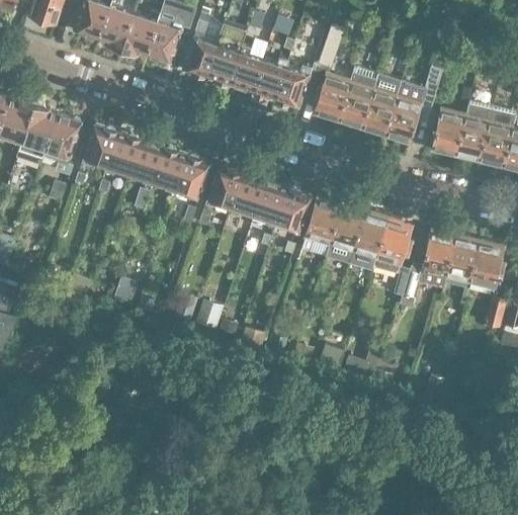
[(0,0),(0,7),(12,11),(13,9),(25,13),(29,0),(0,0)]
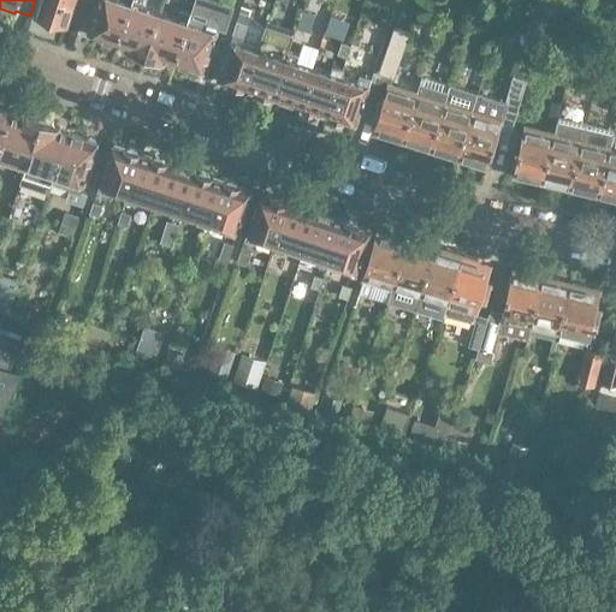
[(39,0),(34,17),(41,19),(43,23),(54,27),(58,25),(65,28),(75,0),(82,0),(89,3),(89,0),(39,0)]
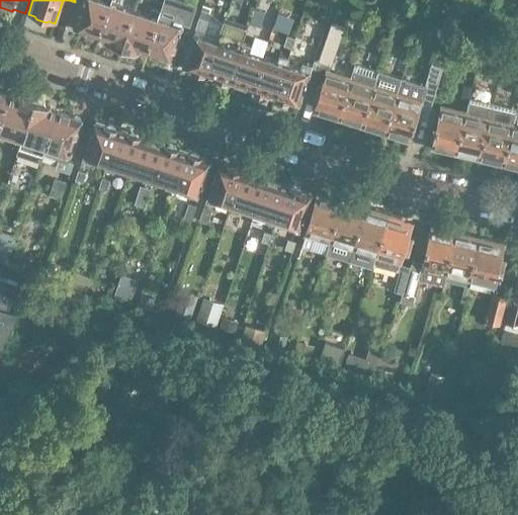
[(83,0),(73,29),(98,37),(110,3),(110,0),(83,0)]
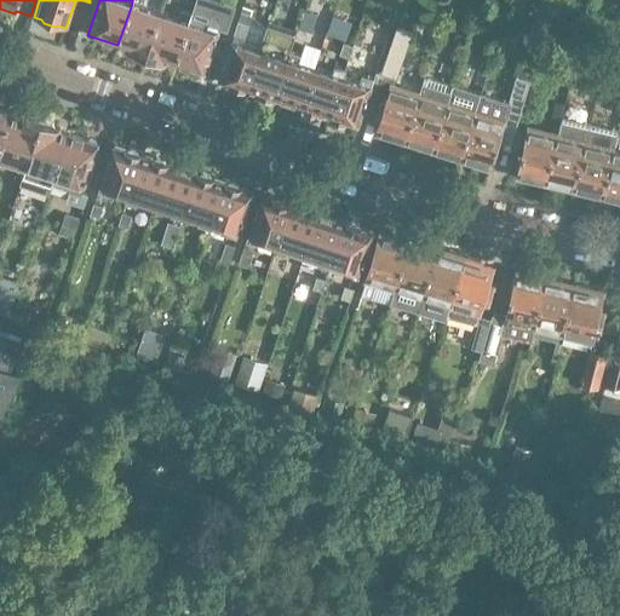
[(188,23),(174,64),(204,74),(220,24),(229,27),(233,13),(196,1),(188,23)]
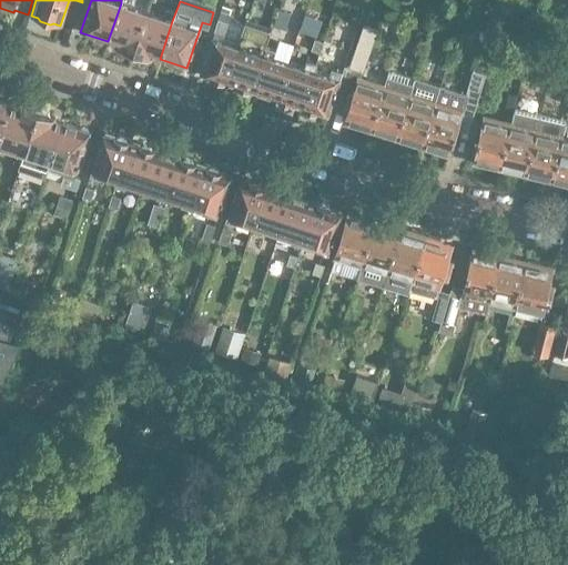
[(121,3),(108,41),(117,44),(115,46),(133,52),(146,12),(121,3)]
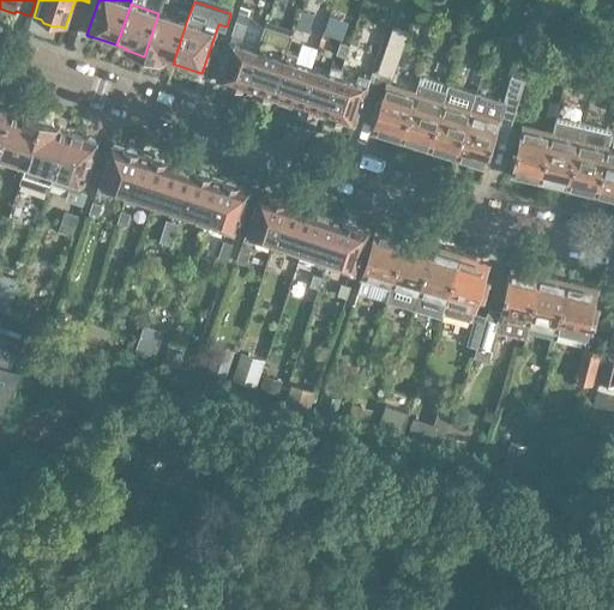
[(216,79),(217,80),(244,89),(257,50),(264,26),(247,20),(250,14),(240,12),(230,41),(229,41),(216,79)]
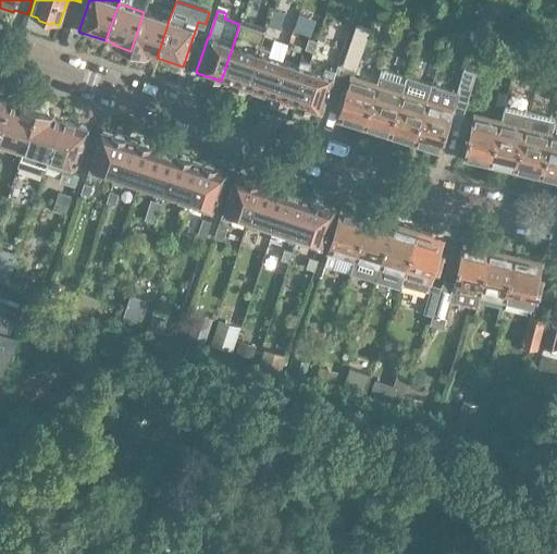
[(144,12),(131,51),(148,57),(149,54),(157,58),(169,21),(144,12)]
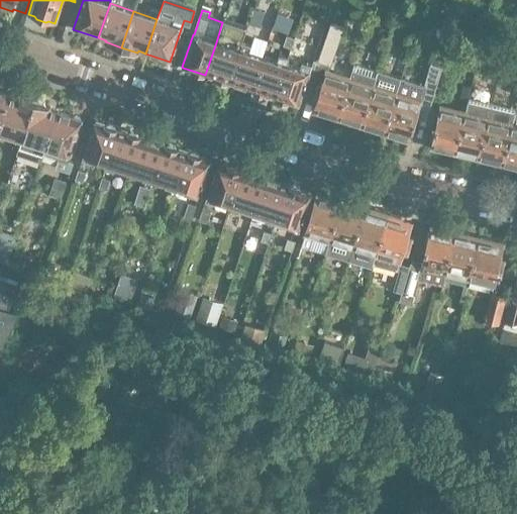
[(216,42),(205,75),(228,83),(239,49),(226,45),(228,40),(226,39),(232,19),(225,17),(218,37),(217,42),(216,42)]
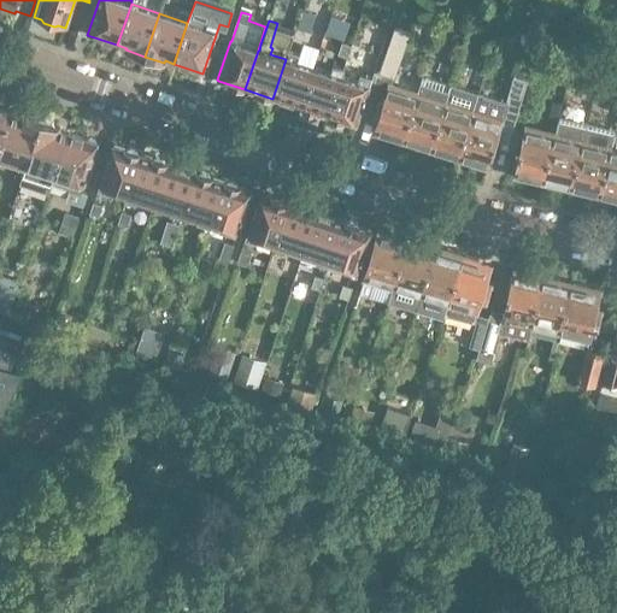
[(394,29),(378,75),(395,81),(411,35),(394,29)]
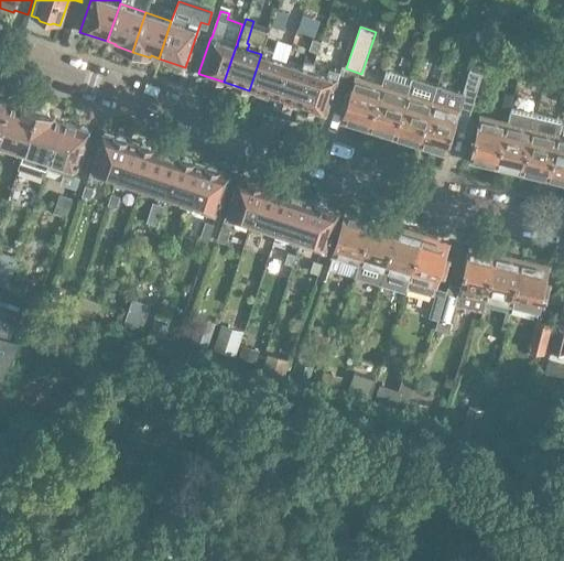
[(275,41),(279,31),(271,28),(267,39),(275,41)]
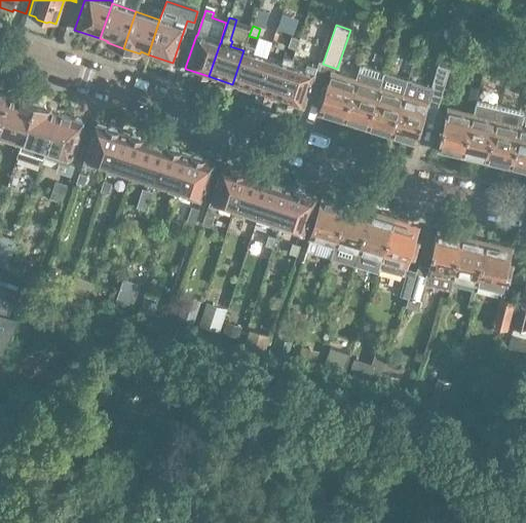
[(292,39),(288,48),(296,51),(300,42),(292,39)]
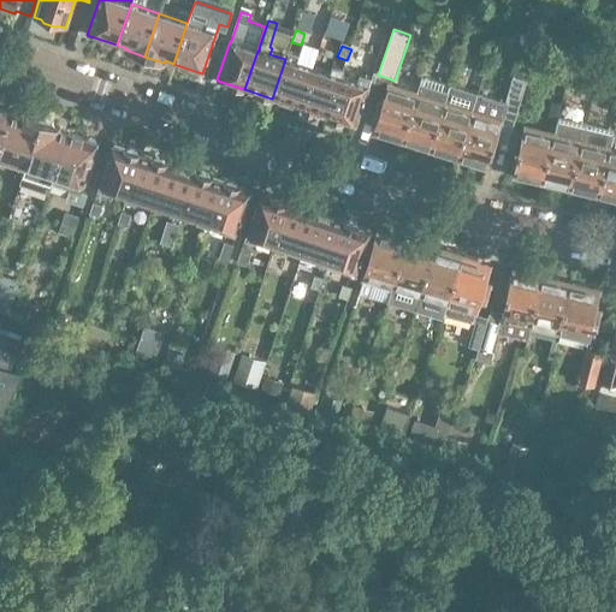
[(285,59),(272,99),(300,107),(312,69),(297,64),(300,57),(288,53),(285,59)]
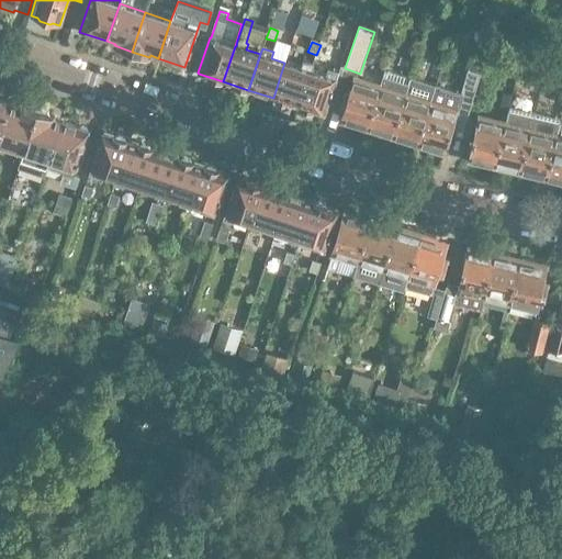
[(284,63),(273,98),(299,107),(310,70),(312,71),(314,66),(312,65),(313,62),(304,58),(302,63),(303,64),(302,68),(284,63)]
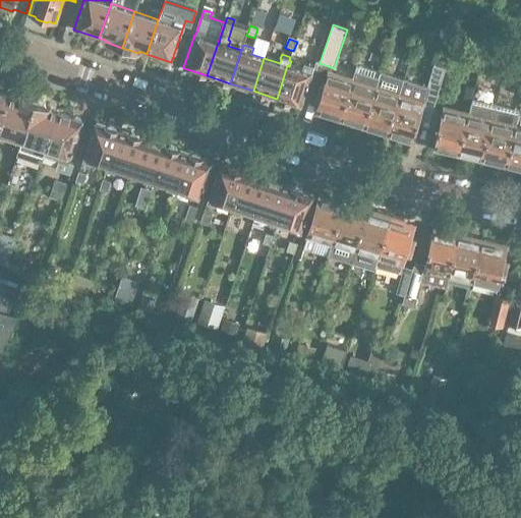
[(287,65),(277,99),(300,106),(310,73),(312,73),(314,68),(304,65),(302,70),(289,66),(287,65)]
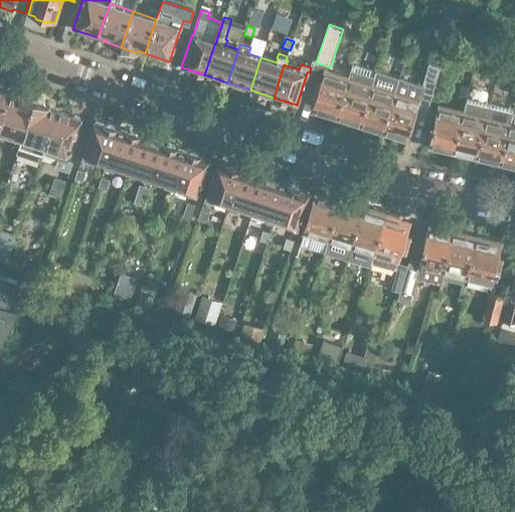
[(346,80),(335,118),(359,125),(374,72),(351,65),(346,80)]
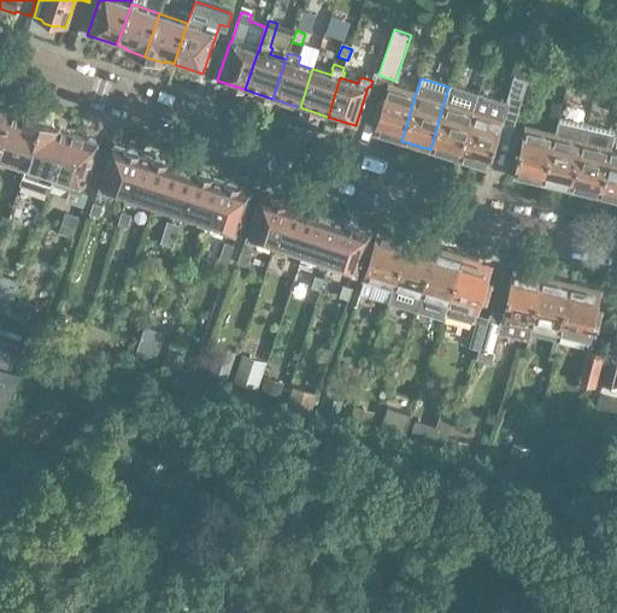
[(476,95),(457,158),(487,168),(503,119),(515,122),(527,83),(513,80),(506,105),(476,95)]
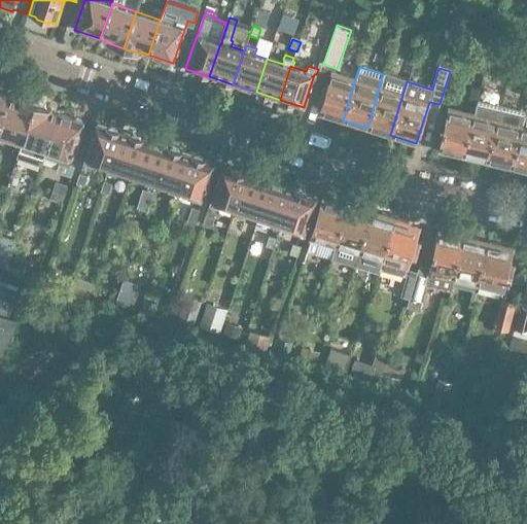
[(383,74),(367,128),(390,135),(407,81),(383,74)]
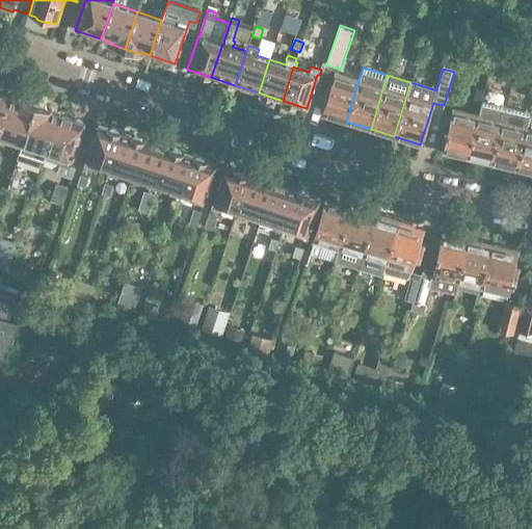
[(322,114),(346,122),(357,83),(335,76),(330,88),(326,86),(322,101),(326,103),(322,114)]
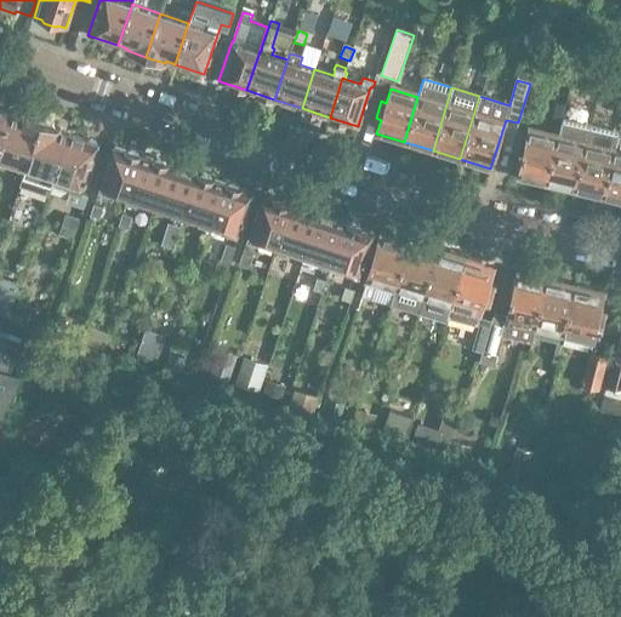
[(556,104),(552,120),(563,123),(567,107),(556,104)]
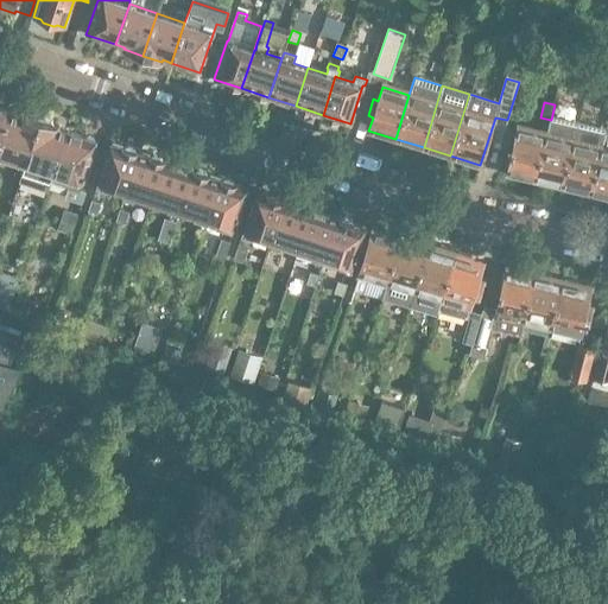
[(10,114),(0,142),(0,165),(4,166),(6,158),(24,164),(38,120),(20,114),(20,118),(10,114)]
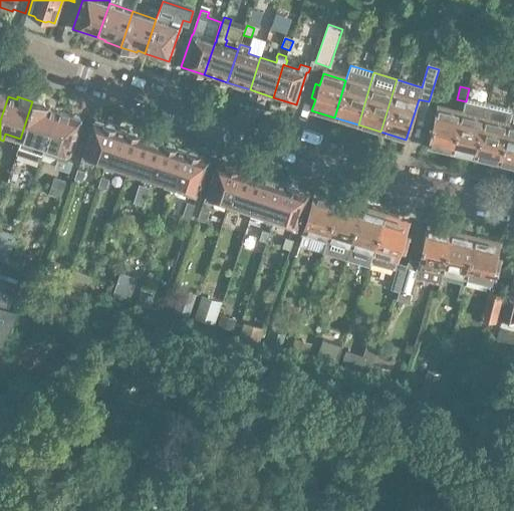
[(32,101),(20,139),(44,147),(54,111),(49,109),(50,107),(32,101)]
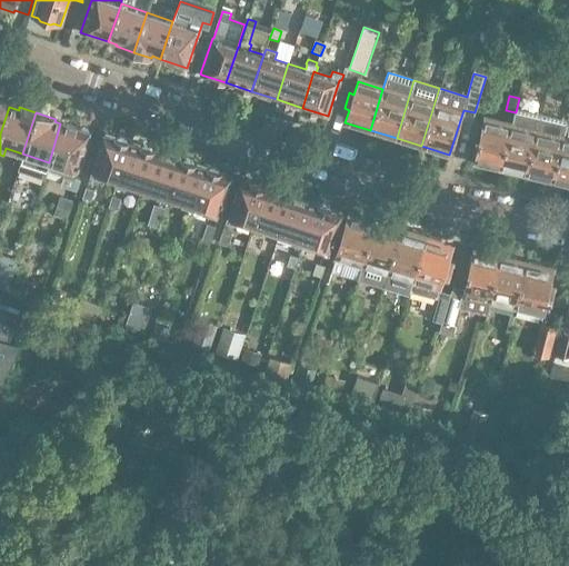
[(512,128),(502,170),(527,176),(541,119),(516,113),(512,128)]
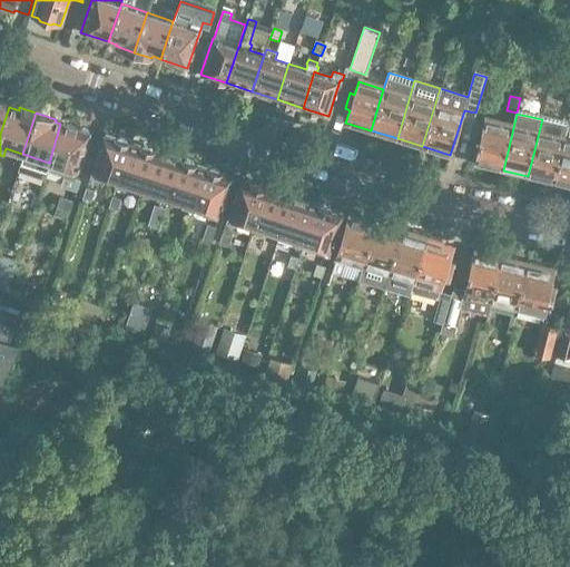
[(542,119),(528,176),(554,183),(568,127),(568,126),(542,119)]
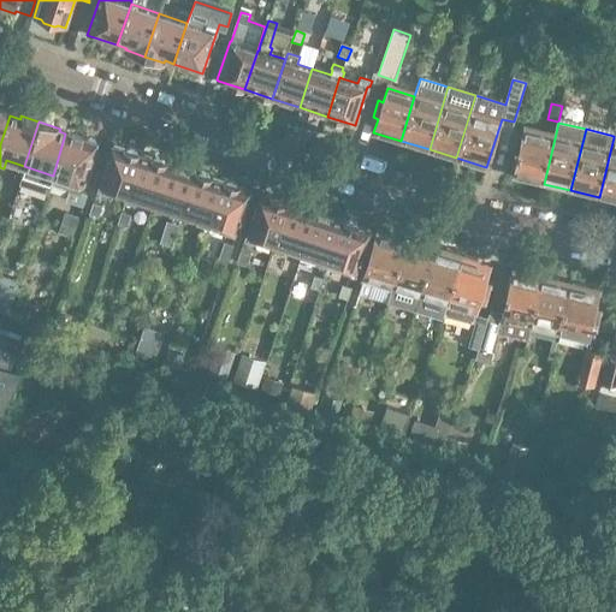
[(514,177),(544,184),(555,138),(525,131),(514,177)]
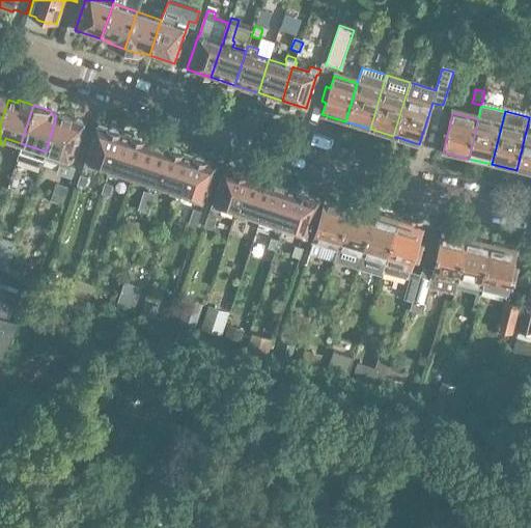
[(56,115),(46,151),(43,160),(68,168),(83,124),(56,115)]
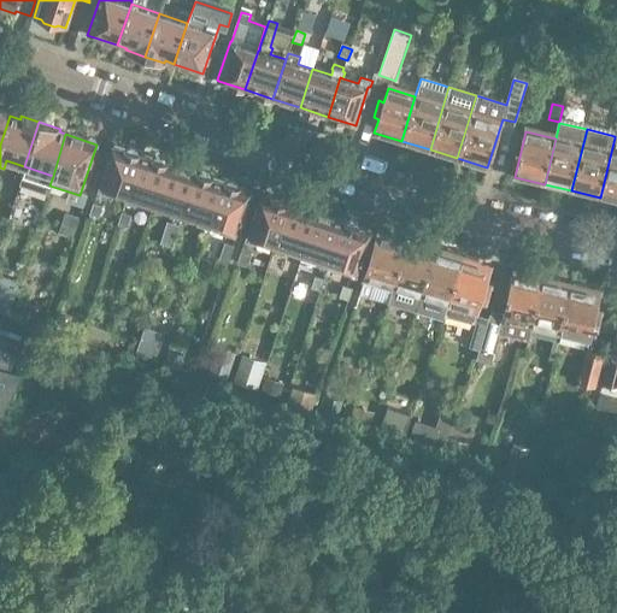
[(616,137),(615,137),(600,198),(616,201),(616,137)]
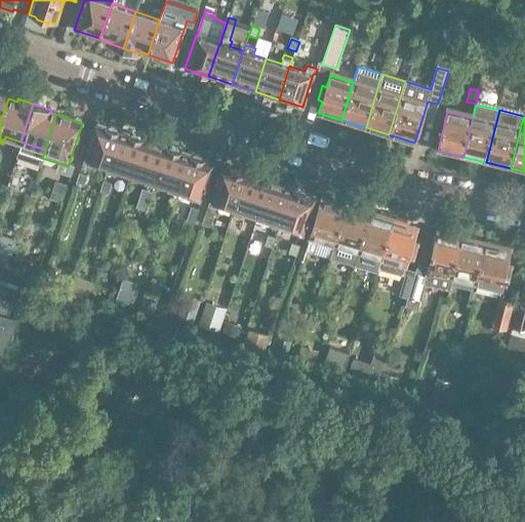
[(85,159),(83,164),(92,168),(94,162),(108,166),(119,133),(95,125),(84,159),(85,159)]
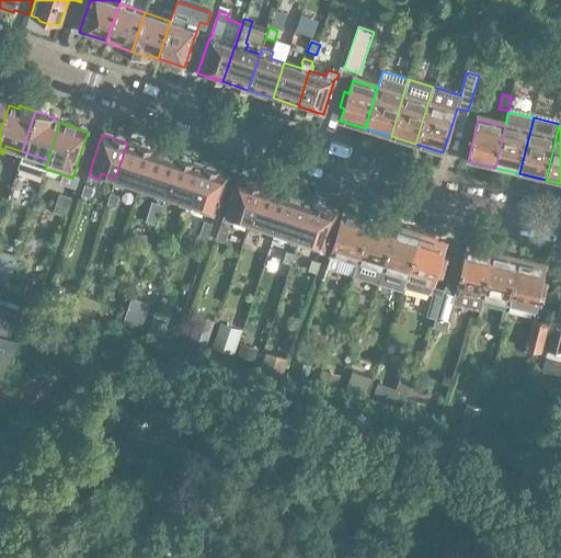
[(127,143),(115,178),(113,184),(124,188),(126,182),(140,186),(152,150),(127,143)]
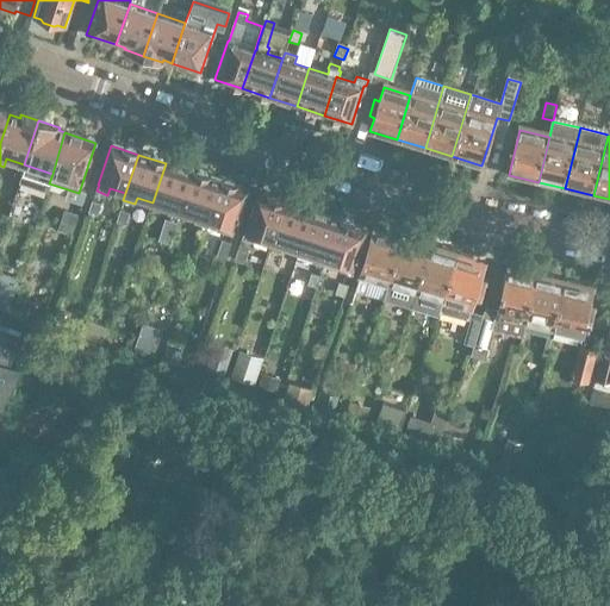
[(166,163),(153,202),(170,208),(168,214),(180,219),(181,212),(180,212),(193,173),(166,163)]
